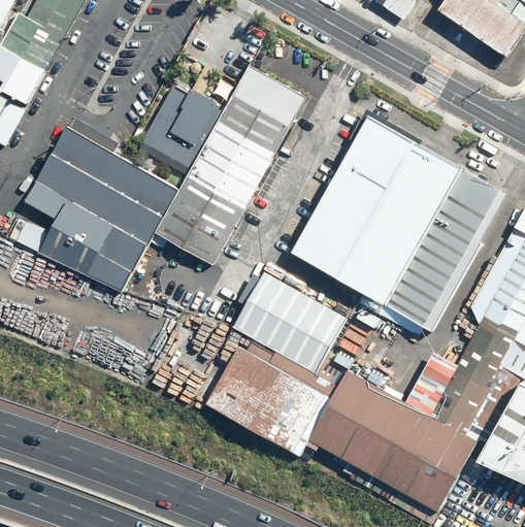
[(0,90),(26,105),(85,0),(38,0),(28,18),(21,13),(0,50),(0,90)]
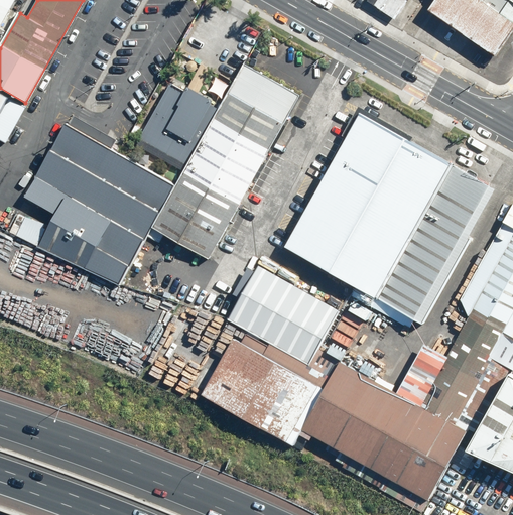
[(0,24),(13,0),(0,0),(0,24)]
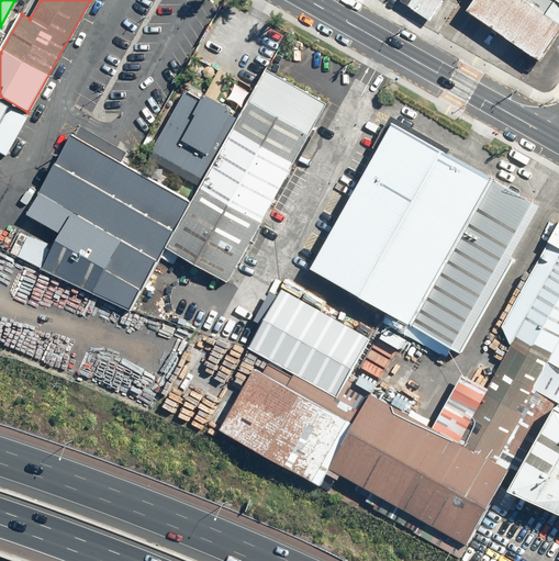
[(400,0),(399,2),(428,22),(444,0),(400,0)]
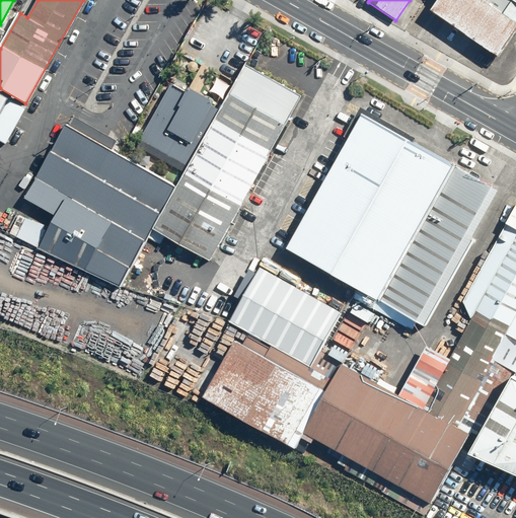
[(515,0),(437,0),(430,11),(499,57),(515,30),(515,0)]
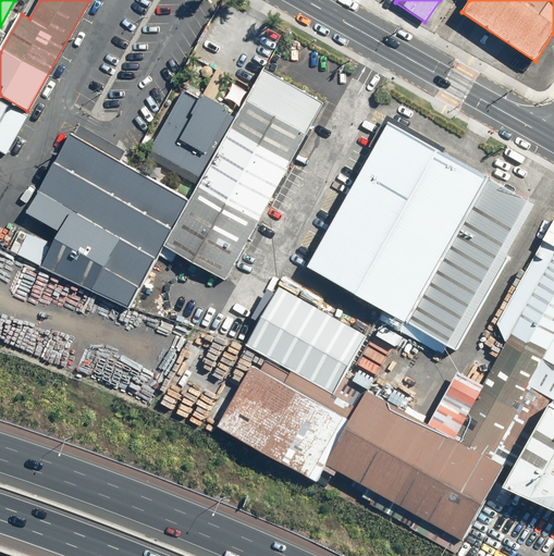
[(237,114),(187,85),(146,156),(196,184),(187,200),(161,245),(224,281),(325,104),(261,69),(237,114)]
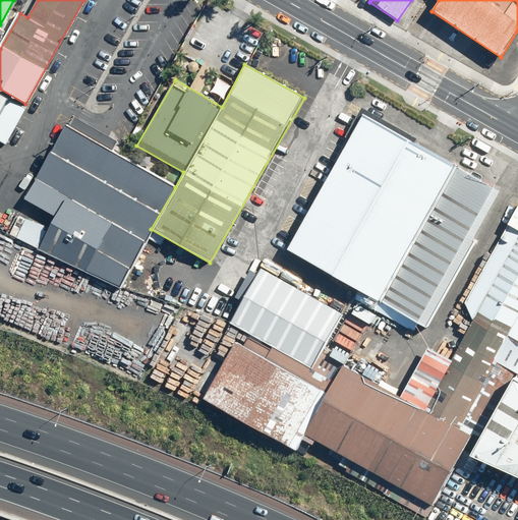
[(0,117),(9,101),(0,96),(0,117)]
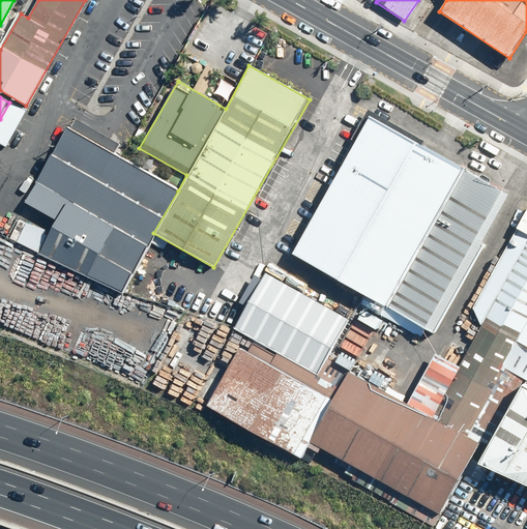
[(370,118),(294,255),(434,333),(507,196),(370,118)]
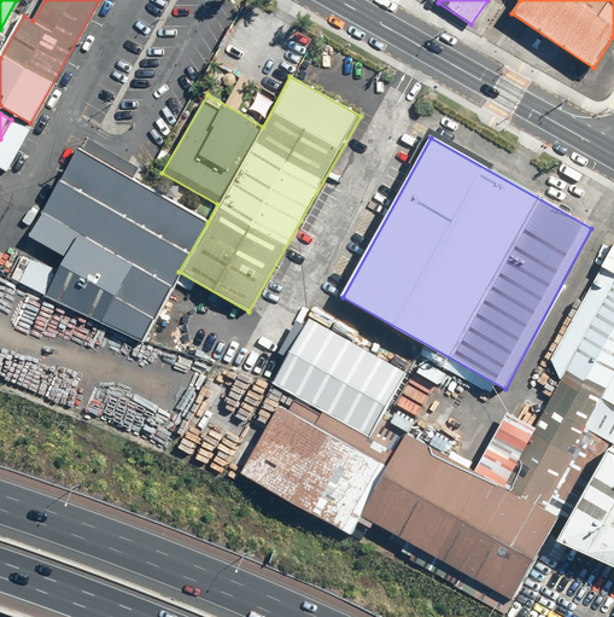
[(85,151),(79,147),(27,240),(63,261),(45,294),(139,344),(179,272),(208,222),(208,220),(134,180),(136,176),(140,168),(89,140),(85,151)]
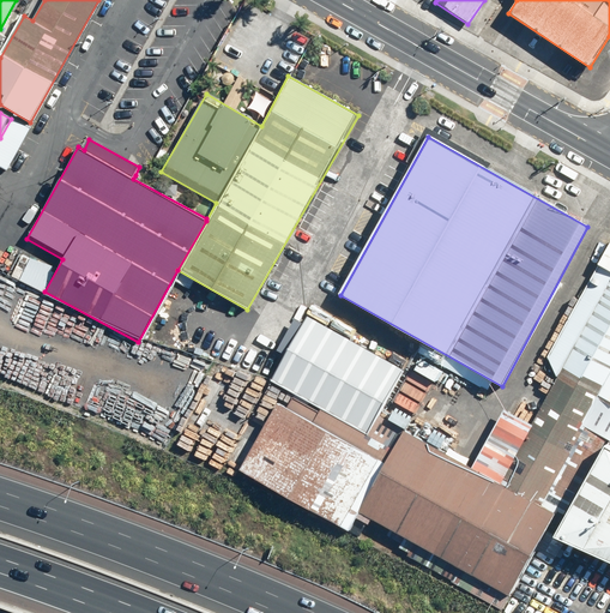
[(609,240),(544,358),(555,378),(497,481),(560,516),(603,439),(609,443),(609,240)]
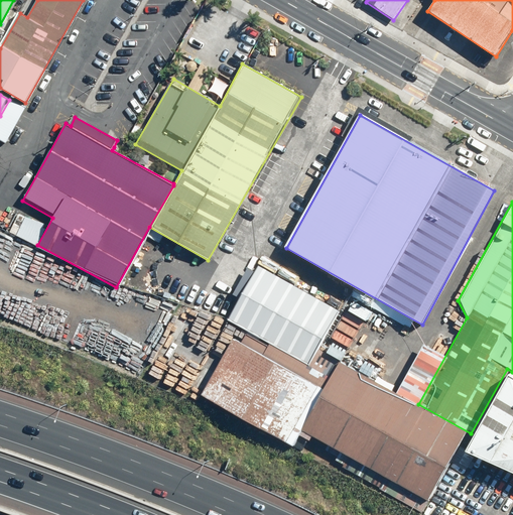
[(339,310),(257,265),(227,319),(307,365),(339,310)]
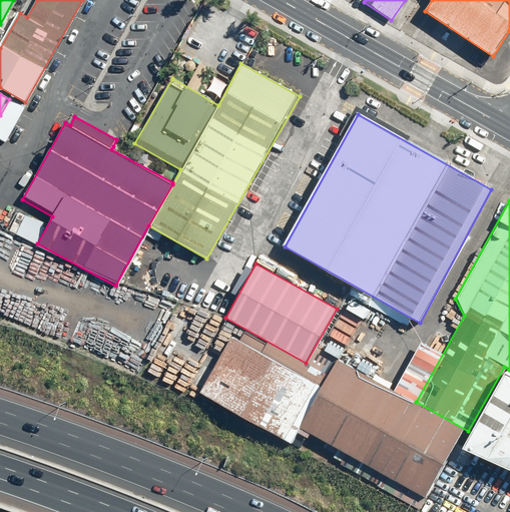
[(292,443),(300,429),(425,497),(463,429),(316,349),(307,366),(266,344),(265,346),(241,333),(238,339),(231,335),(199,392),(292,443)]
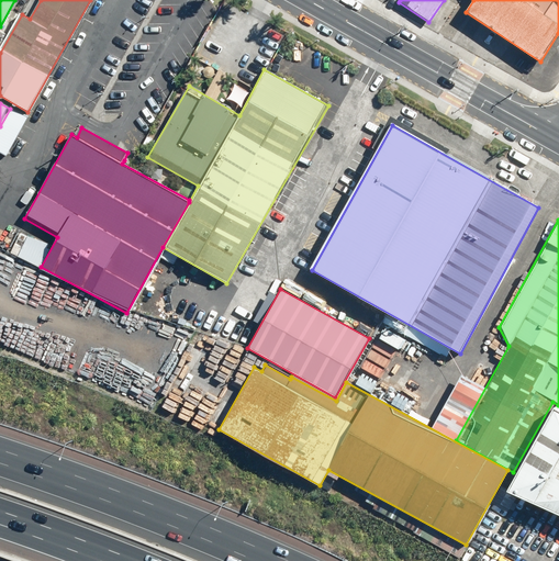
[(558,411),(556,408),(513,489),(558,513),(558,411)]
